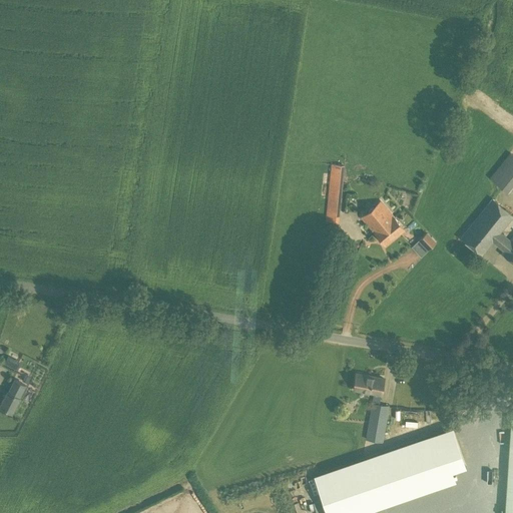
[(330,173),(325,220),(339,222),(345,165),(331,163),(330,173)]
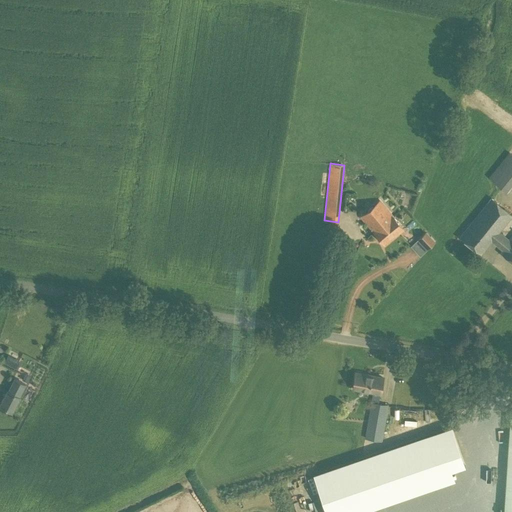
[(488,177),(507,192),(511,185),(511,184),(494,170),(488,177)]
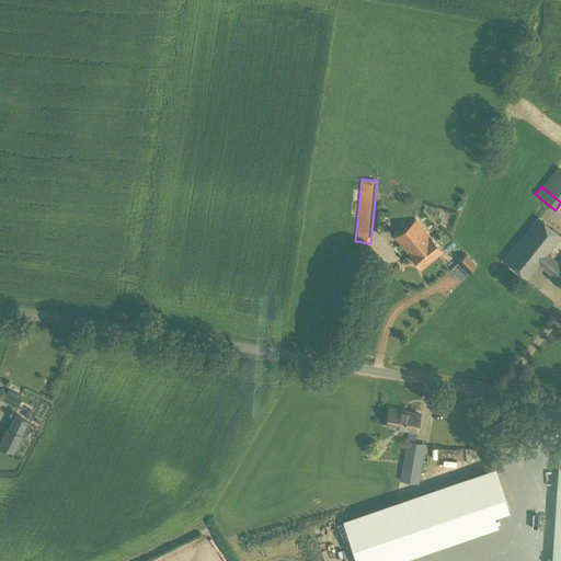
[(560,255),(558,261),(547,253),(560,236),(560,235),(538,217),(504,259),(527,278),(538,264),(549,274),(548,276),(560,286),(560,255)]
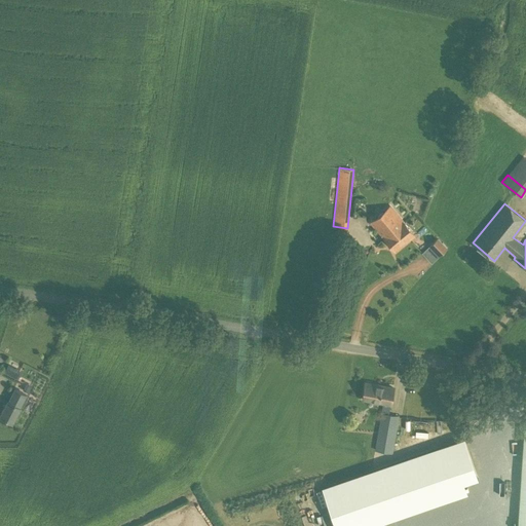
[(395,252),(414,235),(389,205),(370,222),(395,252)]
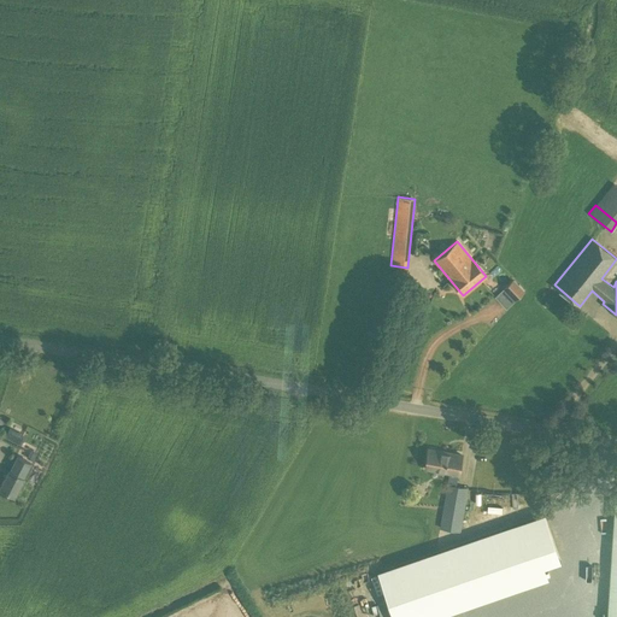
[(515,300),(524,291),(513,278),(503,288),(515,300)]
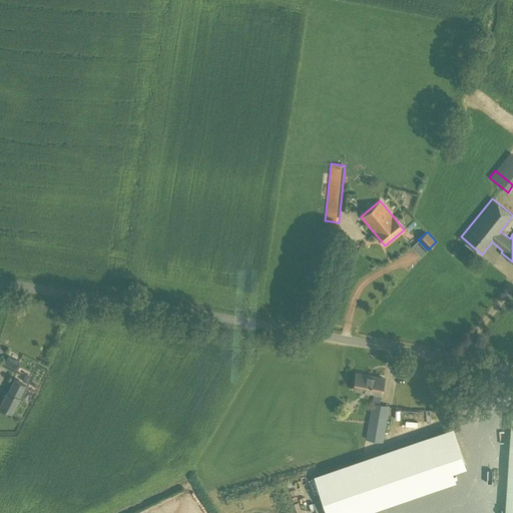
[(357,375),(354,390),(374,393),(372,403),(372,402),(369,419),(365,438),(382,441),(388,406),(380,404),(381,394),(384,378),(372,376),(372,377),(357,375)]
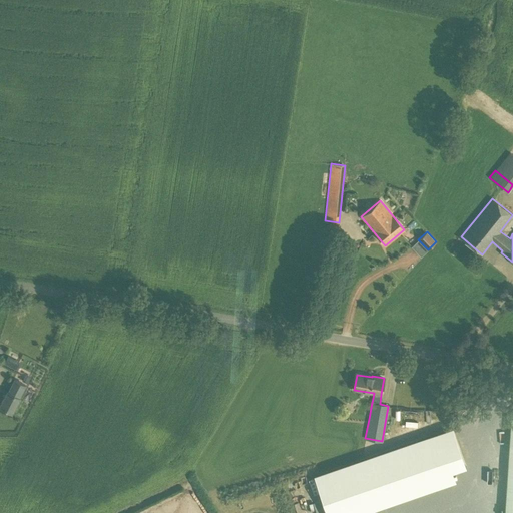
[(0,405),(12,412),(20,398),(26,385),(13,379),(0,404),(0,405)]
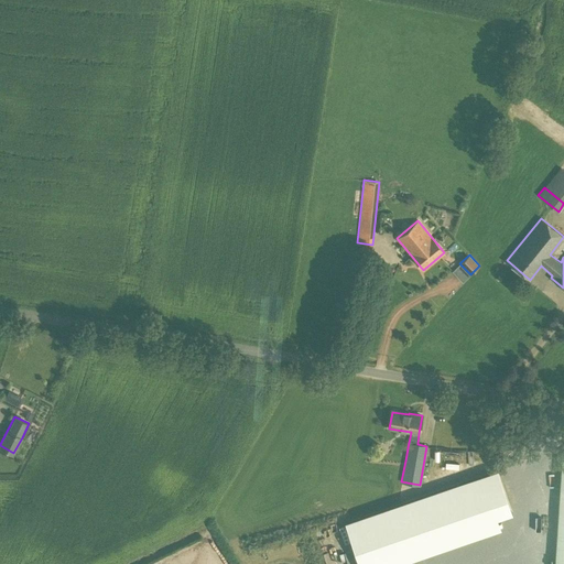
[(39,438),(43,425),(36,423),(32,436),(39,438)]
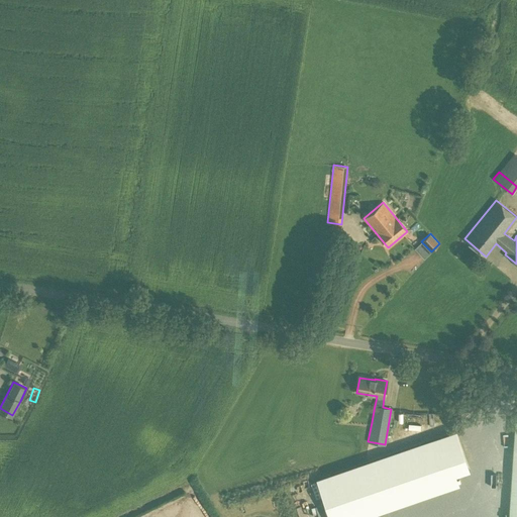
[(452,403),(454,406),(457,406),(460,405),(461,402),(460,399),(457,398),(454,398),(452,400),(452,403)]
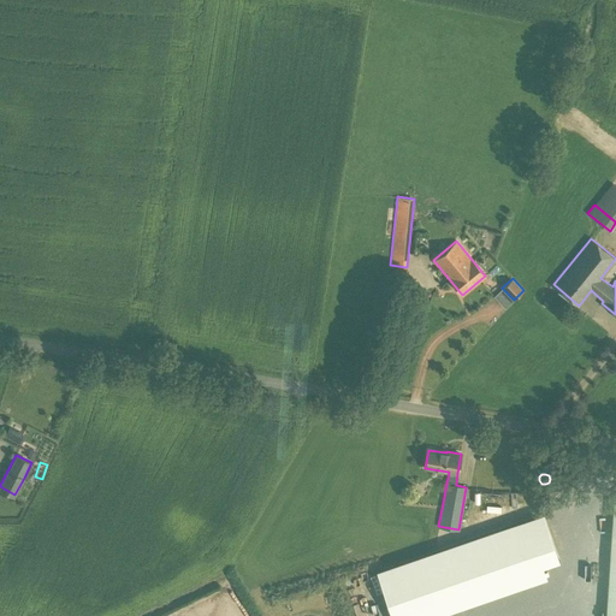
[(615,615),(615,501),(614,502),(605,615),(615,615)]
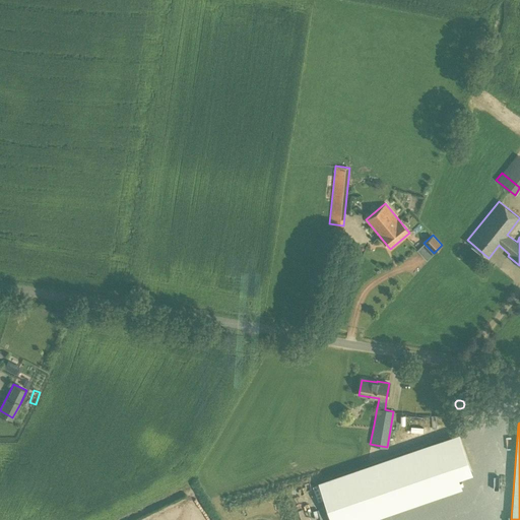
[(459,434),(319,481),(331,519),(364,519),(461,486),(458,476),(471,471),(459,434)]
